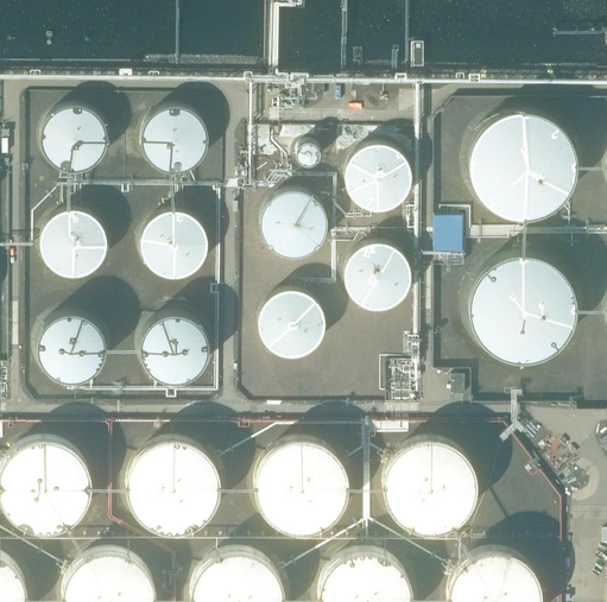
[(304,115),(305,102),(293,102),(293,115),(304,115)]
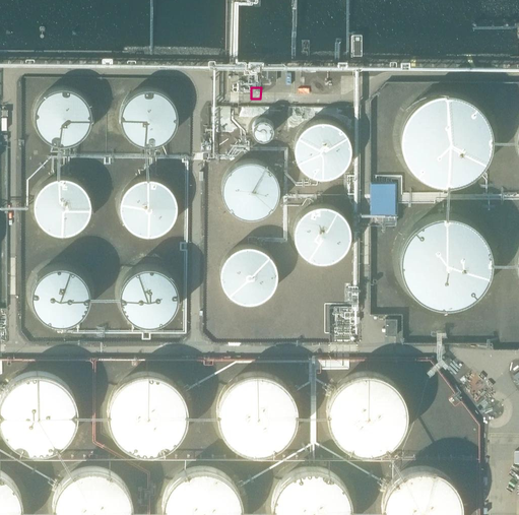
[(83,140),(86,136),(89,131),(91,126),(92,117),(90,109),(86,103),(83,99),(76,93),(67,90),(61,90),(55,91),(50,94),(46,97),(42,101),(38,107),(36,111),(35,119),(35,123),(36,129),(40,137),(44,140),(48,144),(53,146),(62,148),(67,148),(72,147),(79,143),(83,140)]
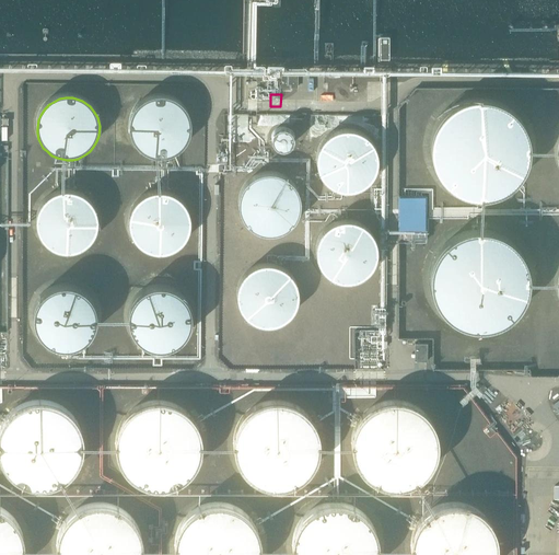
[(190,139),(191,131),(191,123),(188,116),(185,111),(178,104),(173,101),(165,99),(156,99),(150,101),(142,104),(137,111),(135,114),(130,122),(130,133),(131,139),(136,148),(139,152),(148,158),(154,160),(160,161),(165,160),(171,159),(177,155),(182,153),(186,148),(190,139)]
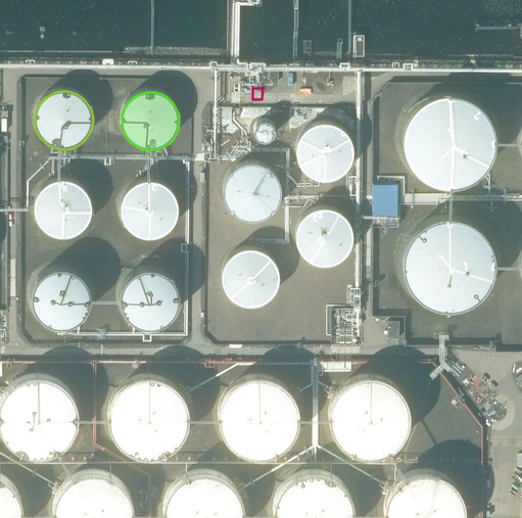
[(433,98),(427,100),(418,106),(410,115),(404,126),(401,136),(400,147),(404,158),(408,168),(415,176),(424,183),(437,188),(448,189),(459,188),(472,183),(480,177),(487,168),(491,159),(494,148),(494,137),(492,129),(489,122),(483,112),(475,104),(466,99),(457,97),(449,96),(440,96),(433,98)]
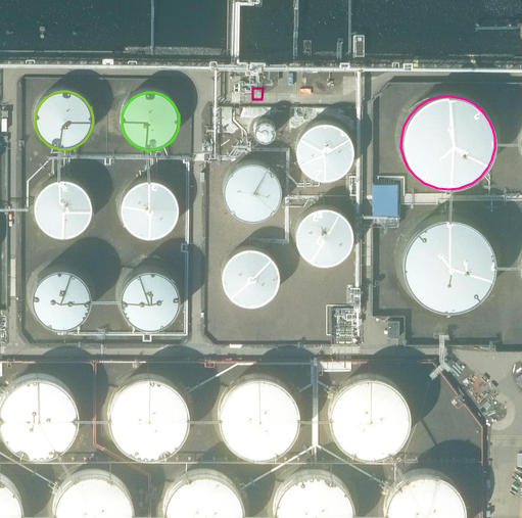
[(275,137),(275,134),(275,131),(274,129),(273,127),(272,126),(270,124),(267,123),(264,123),(262,124),(259,124),(258,125),(256,127),(255,130),(254,132),(254,135),(254,136),(255,138),(256,140),(259,142),(261,143),(263,144),(266,144),(268,143),(271,142),(273,140),(274,138),(275,137)]
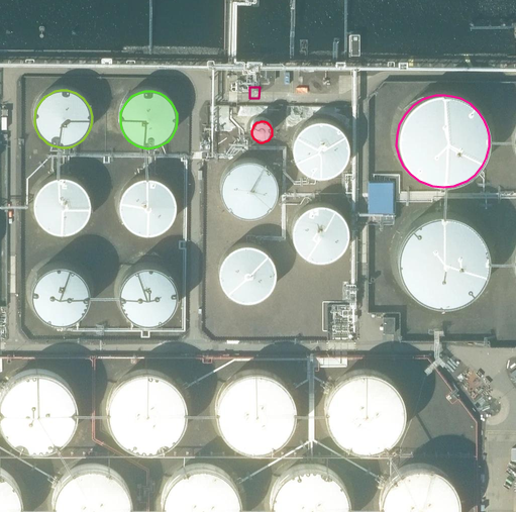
[(347,161),(349,155),(349,148),(346,140),(344,135),(340,130),(335,127),(328,124),(320,123),(314,123),(309,125),(301,131),(296,136),(294,141),(292,148),(293,159),(296,166),(299,170),(303,174),(308,177),(316,180),(323,180),(333,178),(337,175),(342,171),(346,165),(347,161)]
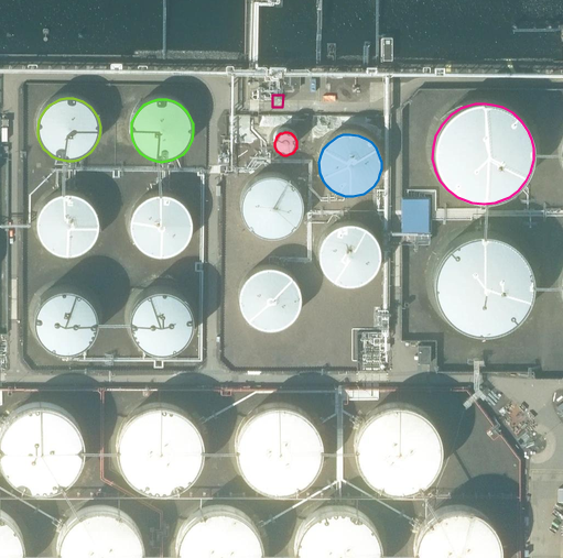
[(302,218),(303,211),(303,204),(300,194),(295,188),(287,182),(279,178),(273,177),(267,178),(261,179),(255,183),(250,186),(246,192),(244,196),(241,203),(240,211),(241,217),(246,227),(249,231),(255,236),(261,238),(267,240),(273,240),(282,239),(288,236),(293,232),(298,227),(302,218)]
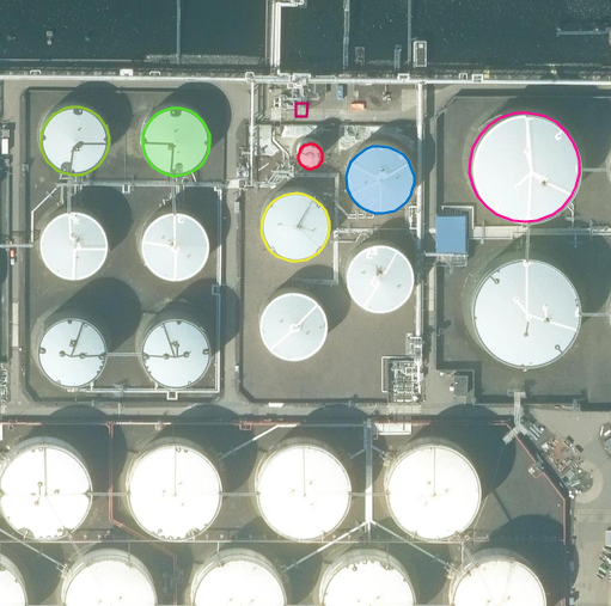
[(105,258),(108,253),(108,244),(105,232),(102,226),(95,219),(89,215),(81,213),(74,212),(65,213),(56,216),(52,220),(46,225),(43,231),(40,240),(40,246),(41,256),(46,265),(50,271),(57,276),(68,280),(79,280),(86,277),(92,275),(98,270),(102,265),(105,258)]
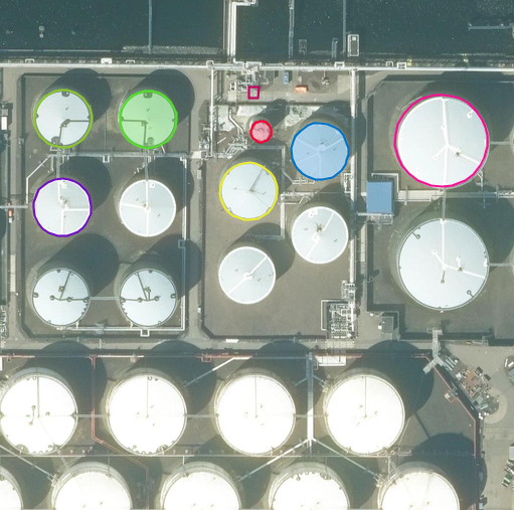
[(174,216),(175,212),(176,204),(174,197),(169,189),(165,185),(158,181),(153,179),(148,179),(141,180),(137,181),(131,184),(127,188),(123,193),(120,201),(119,207),(120,214),(122,220),(125,225),(132,231),(140,234),(146,235),(153,235),(158,234),(164,230),(168,227),(171,223),(174,216)]
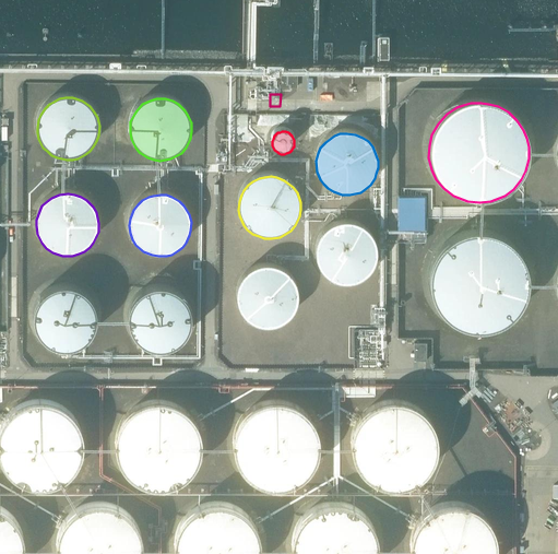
[(425,201),(400,201),(399,234),(425,234),(425,201)]
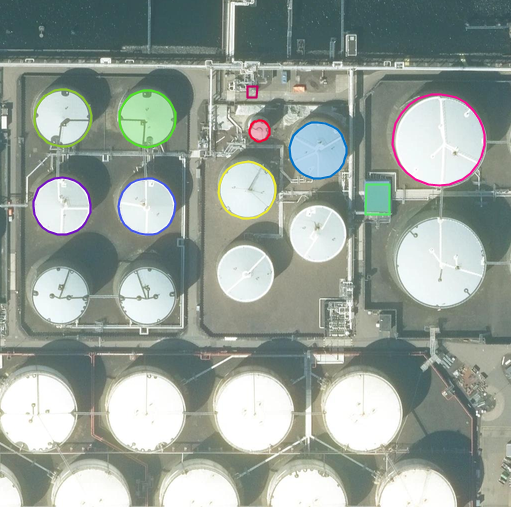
[(346,235),(346,230),(343,221),(340,216),(336,212),(331,208),(325,206),(320,205),(314,205),(309,206),(304,208),(297,213),(293,219),(290,224),(289,229),(289,234),(290,242),(293,249),(298,254),(303,258),(311,261),(320,262),(329,259),(336,255),(340,251),(343,246),(345,241),(346,235)]
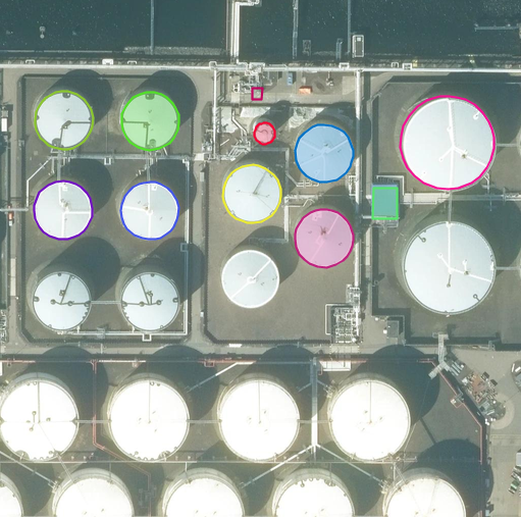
[(432,221),(425,223),(416,229),(408,239),(402,249),(400,259),(400,270),(402,281),(407,291),(413,299),(422,306),(435,311),(447,312),(458,311),(470,306),(478,300),(485,291),(489,282),(492,271),(492,260),(490,252),(487,245),(481,236),(473,227),(464,222),(456,220),(448,219),(438,219),(432,221)]
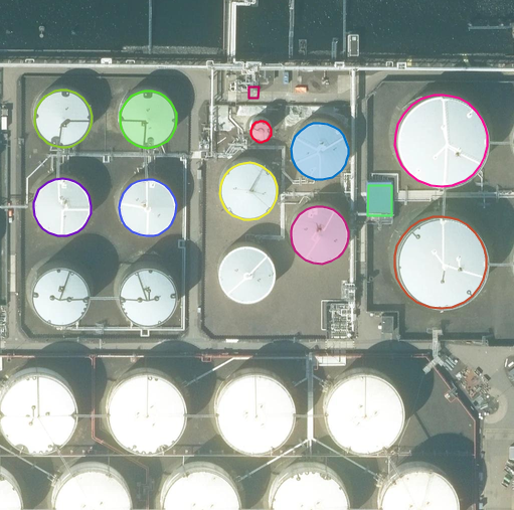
[(272,290),(275,284),(276,276),(275,269),(272,261),(267,255),(261,249),(254,247),(249,246),(239,246),(234,248),(229,251),(224,256),(221,261),(218,267),(217,273),(217,281),(220,290),(224,295),(229,300),(238,304),(243,305),(249,305),(254,304),(262,300),(267,297),(272,290)]
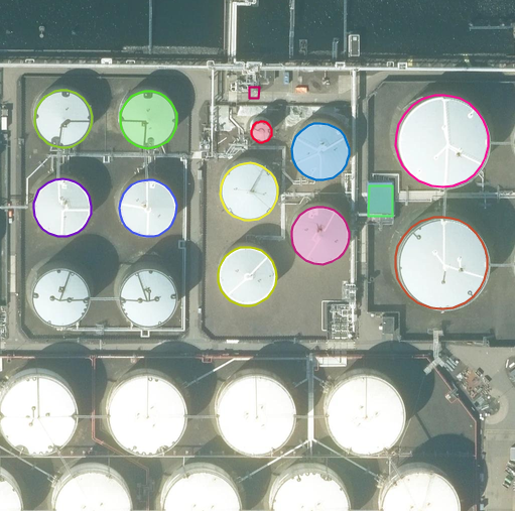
[(86,303),(87,297),(86,292),(85,286),(82,281),(78,276),(74,273),(69,270),(59,268),(50,269),(46,270),(41,273),(37,276),(33,281),(30,285),(29,291),(28,297),(29,303),(30,307),(33,312),(40,321),(44,324),(49,325),(55,326),(61,326),(68,325),(73,322),(77,318),(81,314),(84,309),(86,303)]
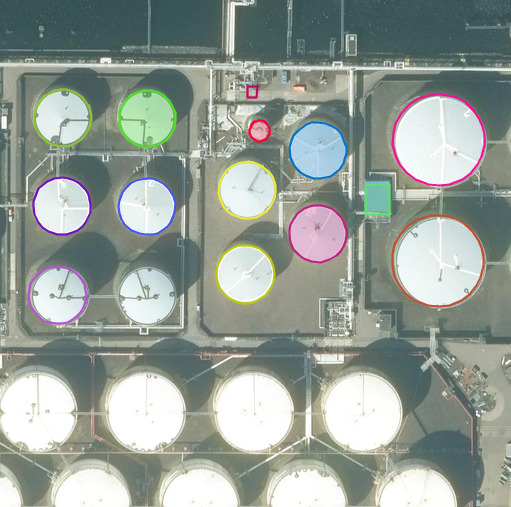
[(173,302),(173,296),(173,290),(171,285),(169,279),(165,275),(161,271),(156,269),(147,266),(138,267),(133,269),(128,271),(124,275),(120,279),(118,284),(116,289),(116,295),(116,301),(118,306),(120,311),(127,318),(132,321),(137,323),(143,324),(149,324),(154,322),(159,320),(164,316),(168,312),(171,307),(173,302)]
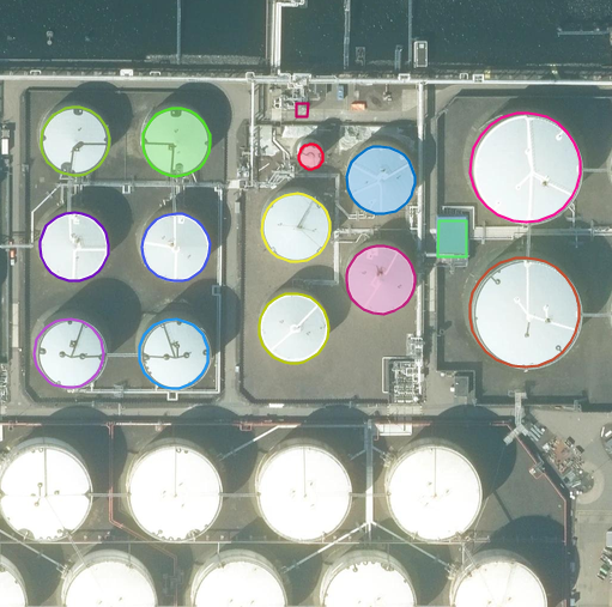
[(468,400),(468,382),(455,381),(455,400),(468,400)]
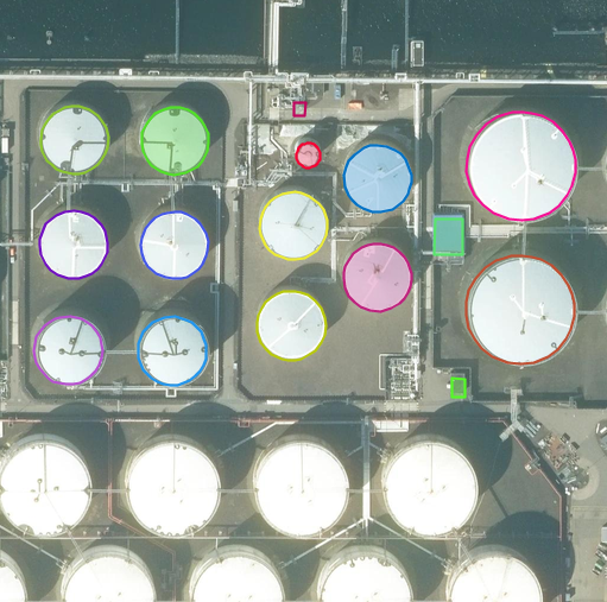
[(419,437),(409,441),(398,448),(390,456),(384,467),(381,479),(381,490),(385,502),(391,513),(399,521),(409,527),(421,531),(432,532),(444,530),(455,524),(465,517),(472,507),(476,495),(478,483),(476,471),(472,461),(465,450),(455,443),(443,438),(431,436),(419,437)]
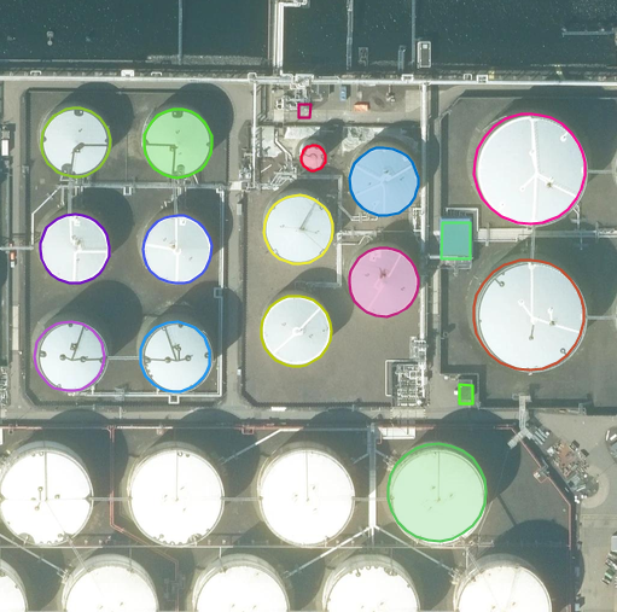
[(296,444),(285,449),(274,455),(266,465),(261,476),(257,488),(257,500),(261,512),(267,522),(275,531),(286,537),(297,541),(309,542),(321,540),(333,534),(342,526),(349,516),(354,505),(355,493),(354,481),(349,468),(342,459),(332,452),(321,447),(309,444),(296,444)]
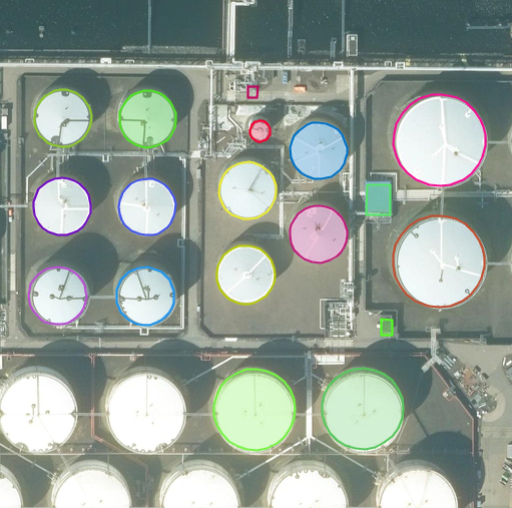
[(29,371),(20,374),(11,380),(4,387),(0,394),(0,426),(5,435),(12,442),(20,447),(30,451),(40,451),(50,449),(59,445),(67,438),(73,430),(77,420),(78,410),(76,400),(73,391),(67,383),(59,376),(49,372),(39,370),(29,371)]
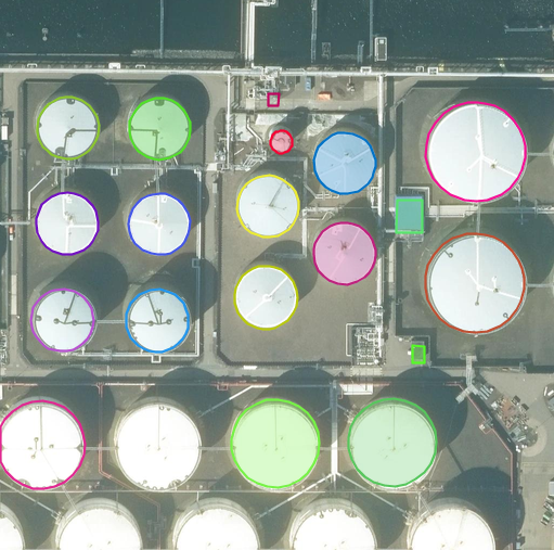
[(146,401),(138,405),(126,413),(119,420),(116,427),(114,436),(113,449),(116,462),(124,473),(132,481),(146,487),(165,487),(179,483),(188,475),(193,470),(196,462),(200,452),(201,446),(201,436),(197,426),(193,419),(185,411),(178,406),(167,401),(156,400),(146,401)]
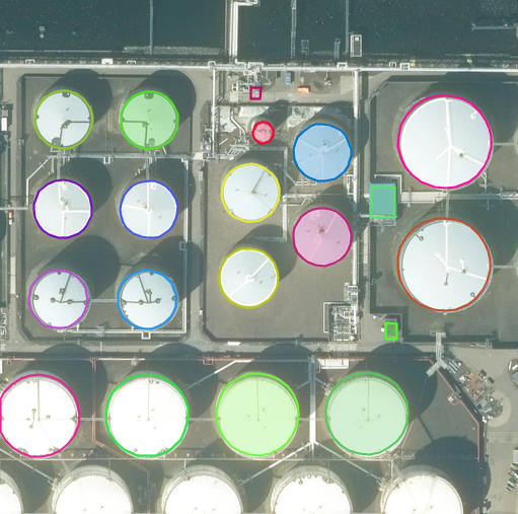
[(83,468),(75,471),(64,480),(58,486),(55,493),(53,501),(52,513),(133,513),(134,510),(134,501),(131,492),(127,485),(120,478),(113,472),(102,468),(92,467),(83,468)]
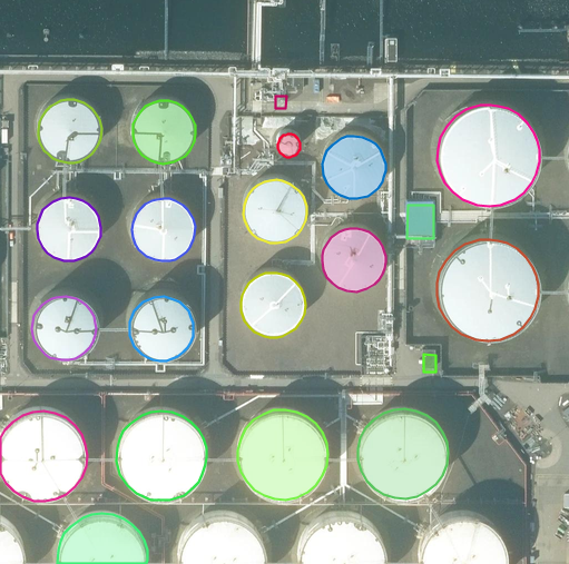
[(333,514),(322,517),(313,524),(305,532),(300,542),(297,553),(297,563),(386,563),(388,557),(385,546),(382,536),(374,527),(366,520),(355,515),(344,513),(333,514)]
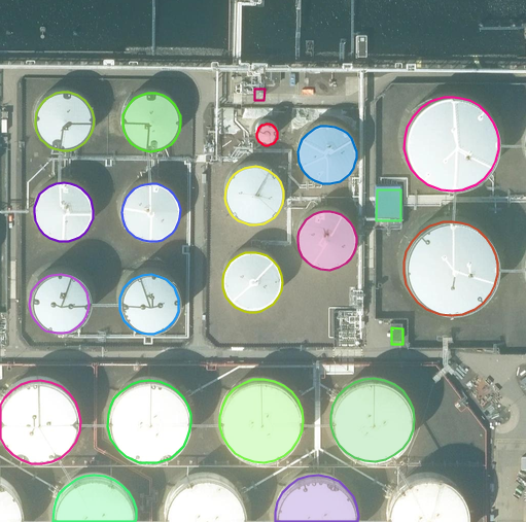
[(197,477),(188,480),(177,488),(171,495),(168,501),(165,511),(165,521),(248,521),(248,519),(247,511),(244,500),(240,493),(234,486),(226,481),(215,477),(205,476),(197,477)]
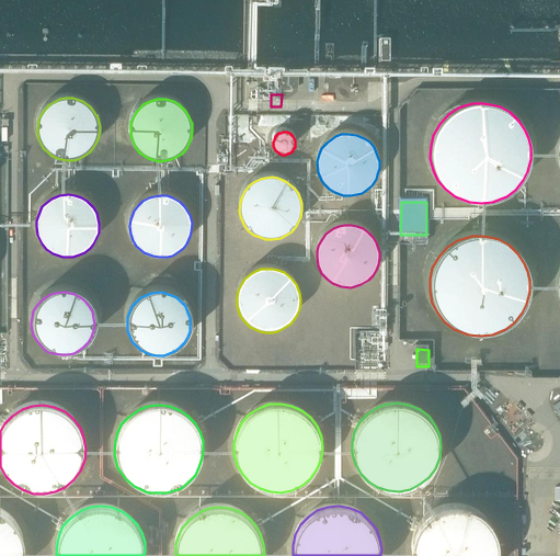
[(446,507),(436,511),(426,517),(419,525),(414,535),(411,545),(411,555),(500,555),(500,551),(499,540),(494,529),(488,520),(479,513),(469,508),(458,507),(446,507)]
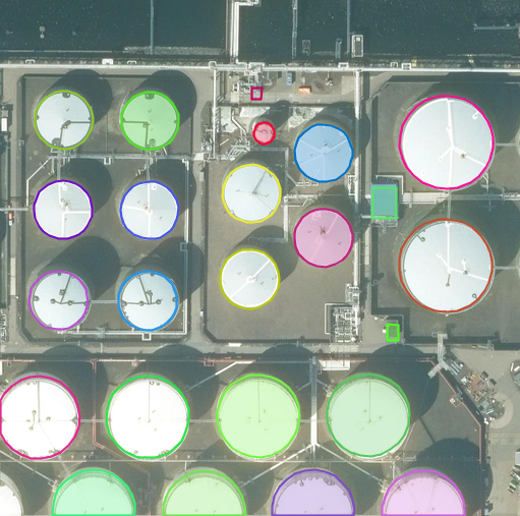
[(24,515),(24,512),(23,504),(20,495),(16,488),(10,480),(2,474),(0,473),(0,515),(24,515)]
